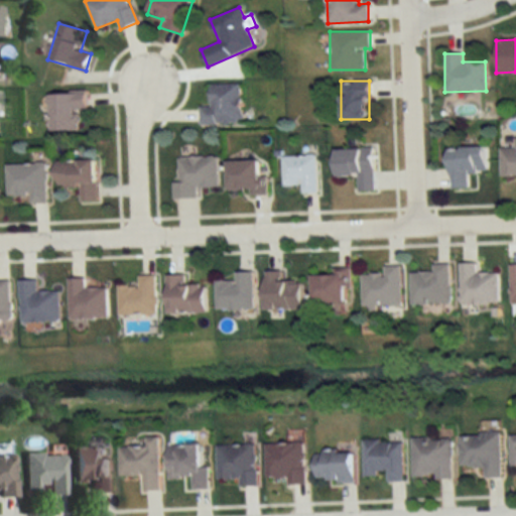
[(240,84),(210,85),(210,106),(200,106),(200,123),(240,123),(240,84)]
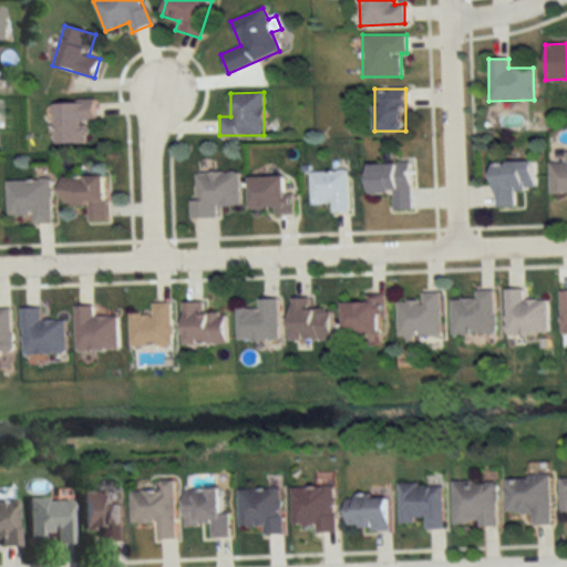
[(54,143),(83,142),(83,120),(95,120),(95,101),(53,102),(54,143)]
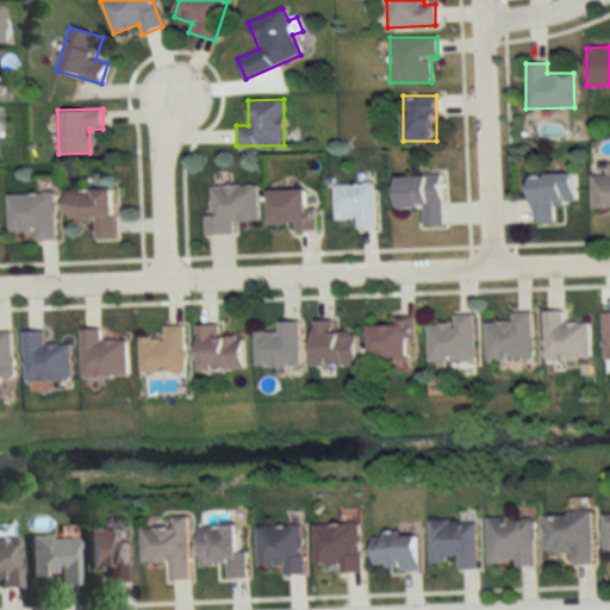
[(574,203),(573,174),(529,175),(530,223),(553,223),(552,204),(574,203)]
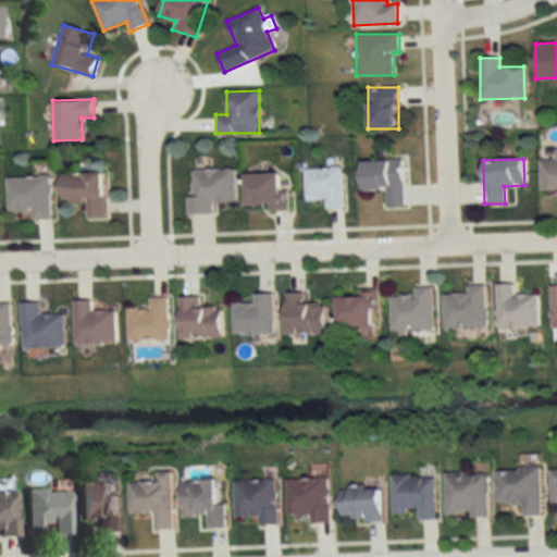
[(556,159),(539,160),(539,192),(556,190),(556,159)]
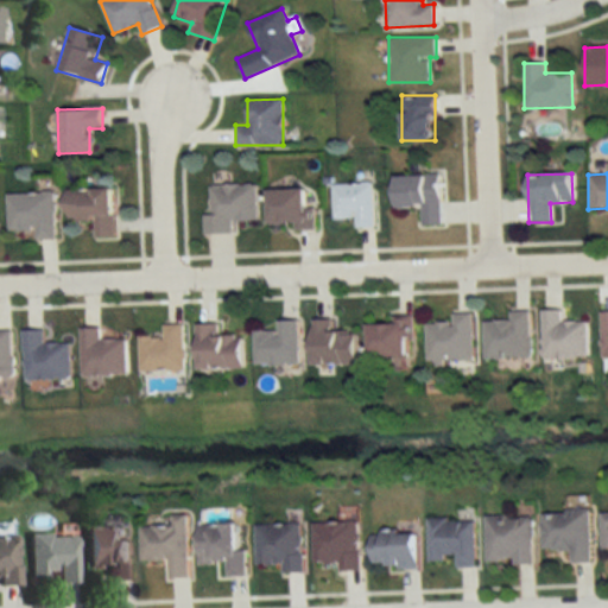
[(393,175),(394,207),(419,207),(419,225),(441,225),(439,175),(393,175)]
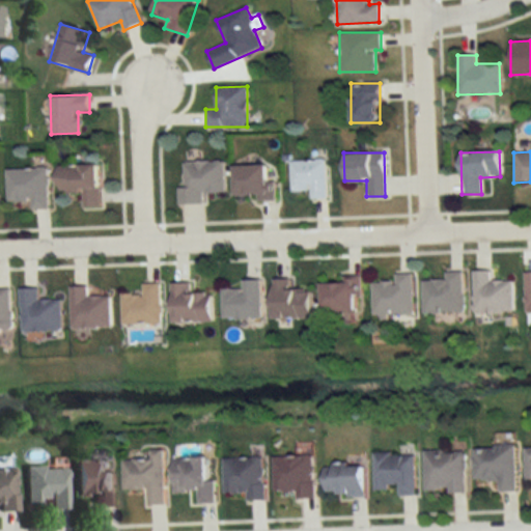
[(290,195),(308,195),(308,199),(325,199),(325,160),(289,160),(290,195)]
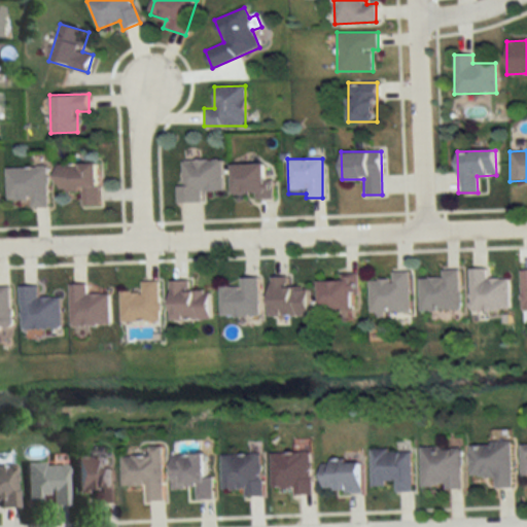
[(221,191),(222,160),(178,160),(178,203),(201,203),(201,190),(221,191)]
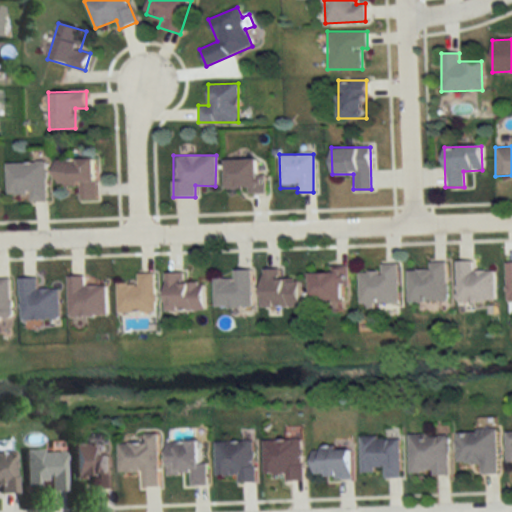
[(79,201),(96,201),(96,158),(55,159),(55,184),(78,184),(79,201)]
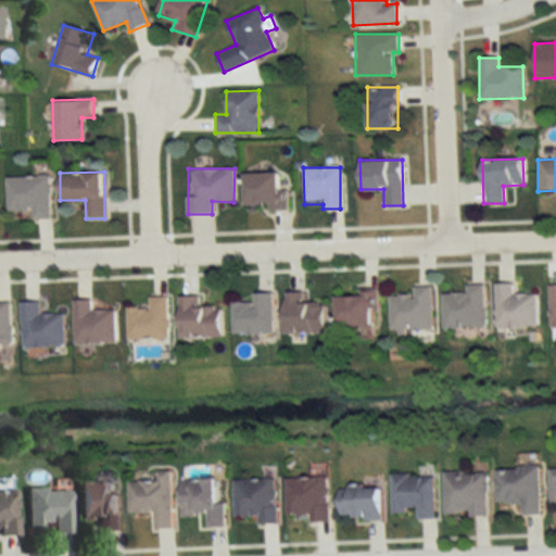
[(285,211),(283,173),(245,174),(245,204),(266,204),(266,211),(285,211)]
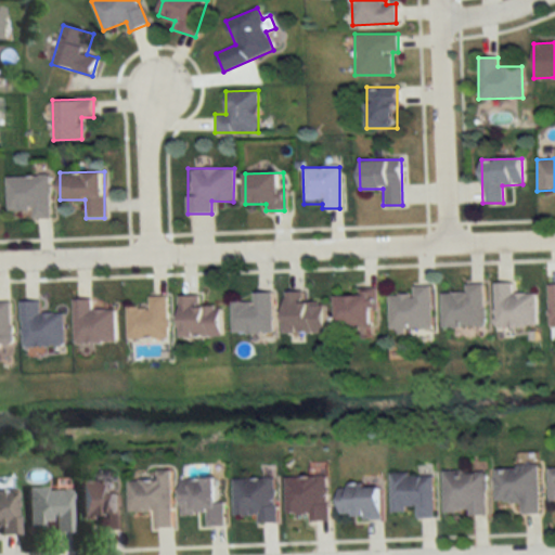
[(7,177),(8,210),(31,210),(31,220),(50,220),(50,176),(7,177)]
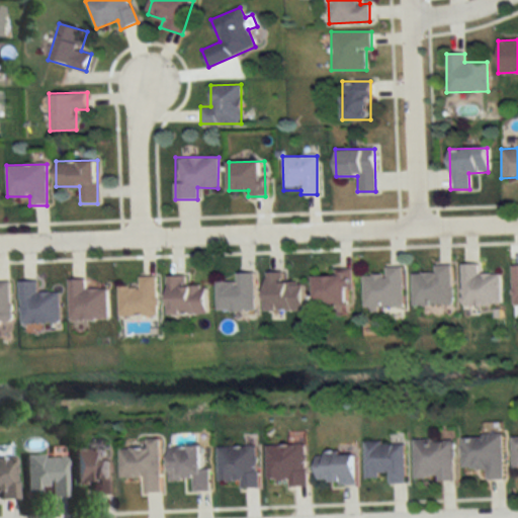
[(451,305),(451,265),(434,265),(434,273),(412,273),(412,305),(451,305)]
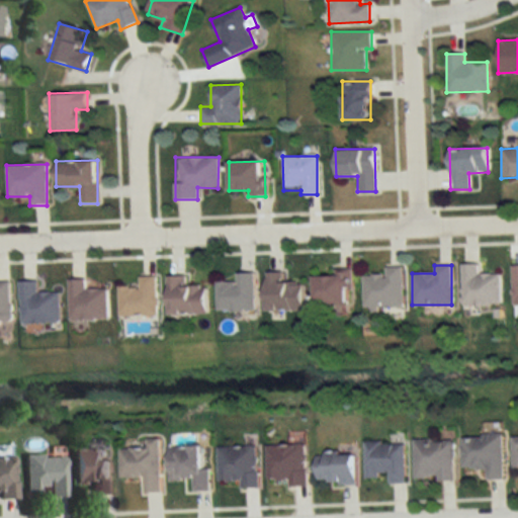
[(461,265),(461,306),(500,306),(500,274),(478,274),(478,265),(461,265)]
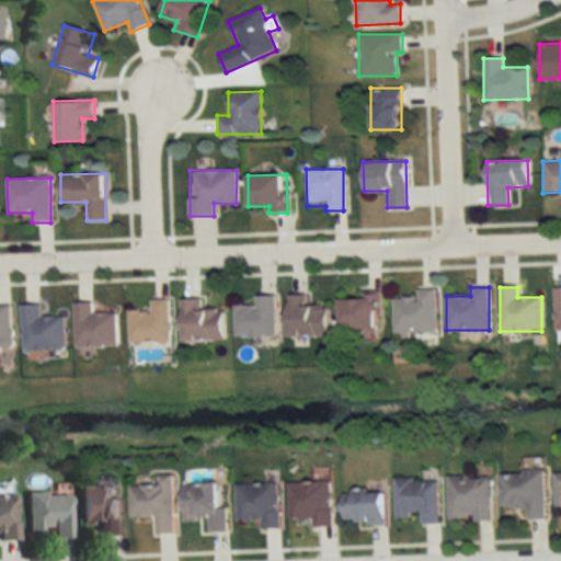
[(435,332),(435,288),(416,288),(416,298),(392,298),(392,332),(435,332)]
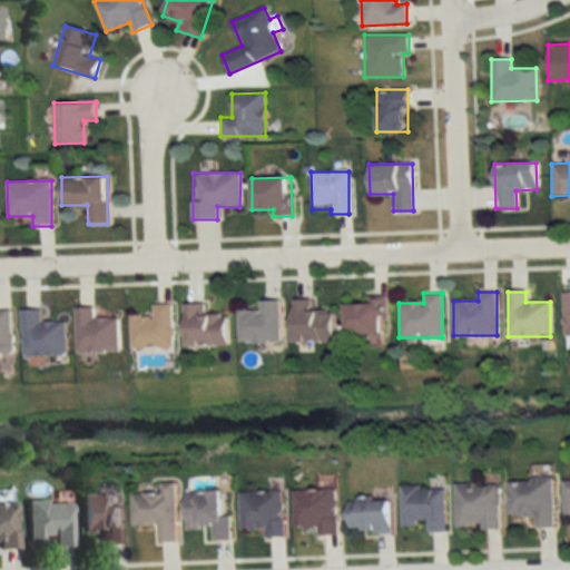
[(291,300),(291,341),(331,341),(331,311),(310,311),(310,300),(291,300)]
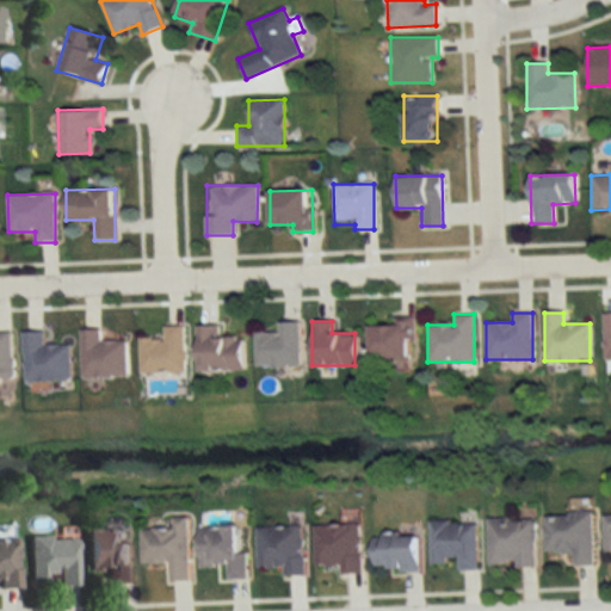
[(254,333),(254,369),(300,369),(300,322),(278,322),(278,333),(254,333)]
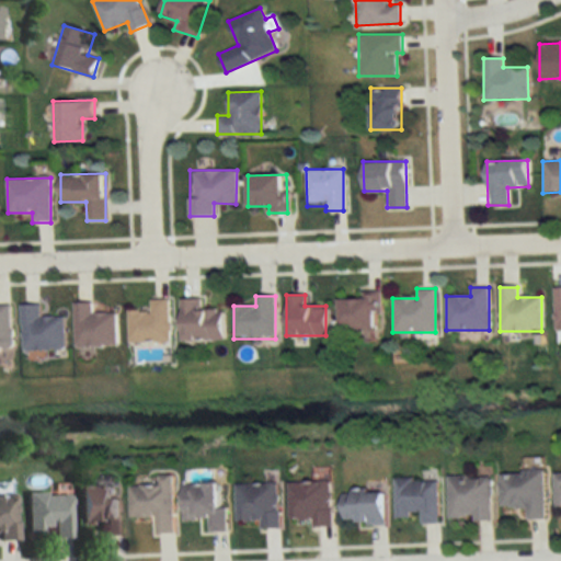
[(374,309),(380,309),(380,296),(339,296),(339,330),(374,330),(374,309)]
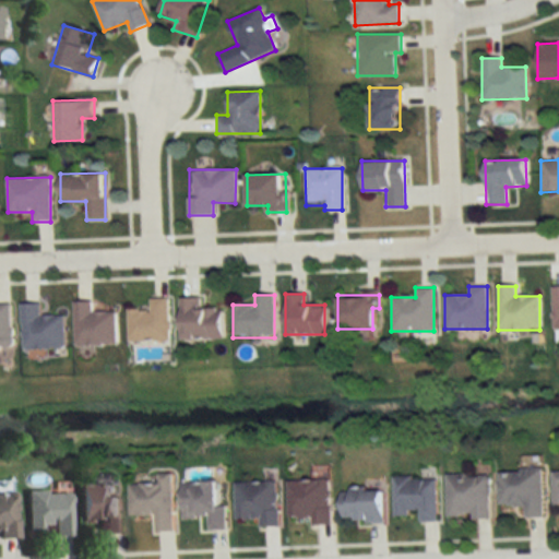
[(128,341),(168,342),(168,299),(149,298),(149,311),(129,310),(128,341)]
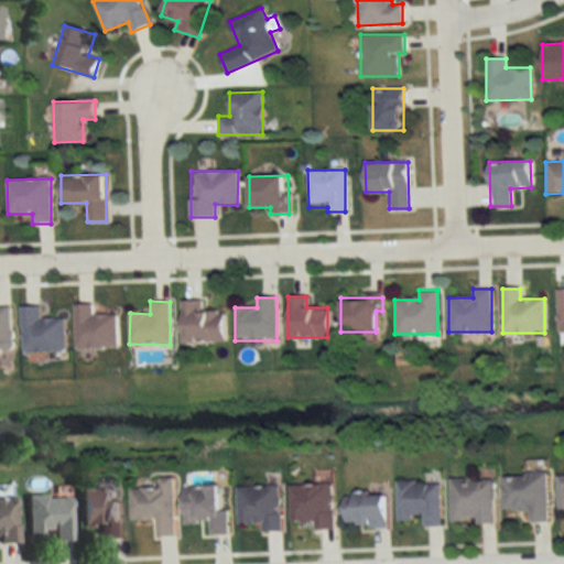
[(181,301),(181,343),(224,342),(223,312),(201,312),(201,301),(181,301)]
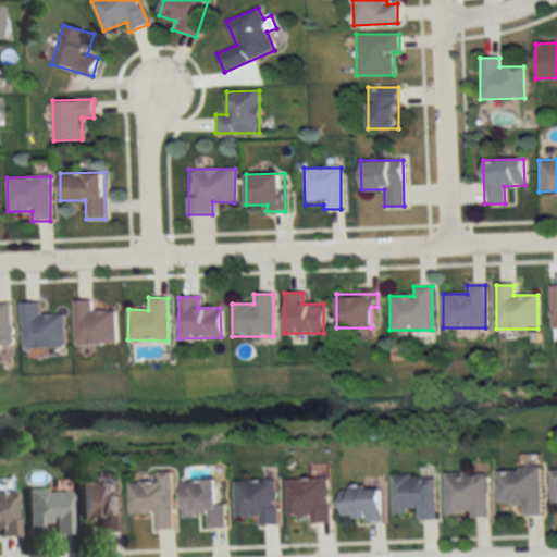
[(91,311),(91,301),(73,301),(73,345),(114,345),(114,311),(91,311)]
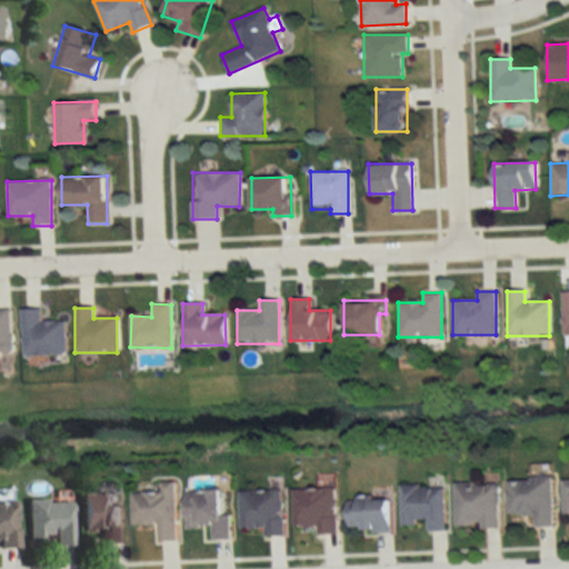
[(0,352),(11,352),(11,309),(0,309),(0,352)]
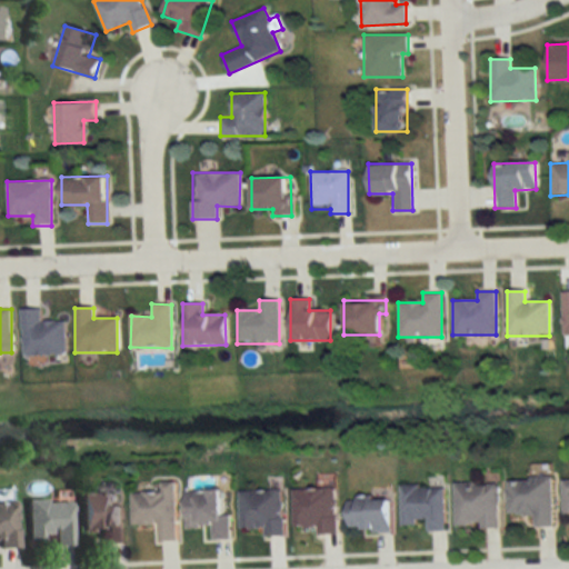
[(65,355),(65,321),(40,322),(40,309),(22,309),(23,355),(65,355)]
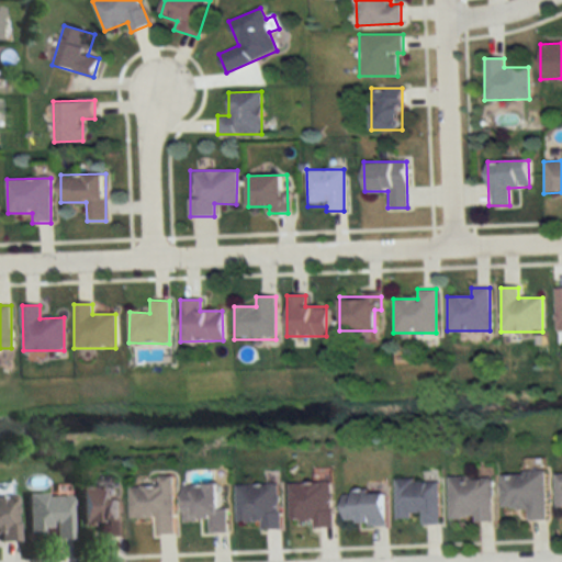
[(547,519),(546,471),(502,472),(503,508),(528,508),(528,519),(547,519)]
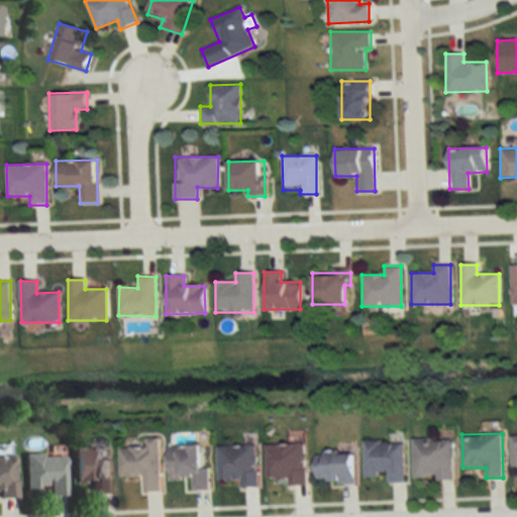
[(159,438),(144,438),(145,447),(119,448),(120,477),(141,477),(141,492),(160,492),(159,438)]
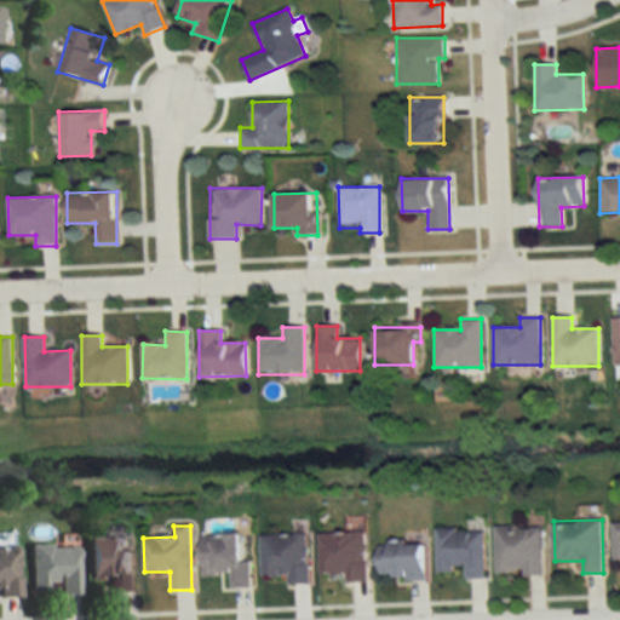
[(545,575),(545,527),(497,527),(497,575),(545,575)]
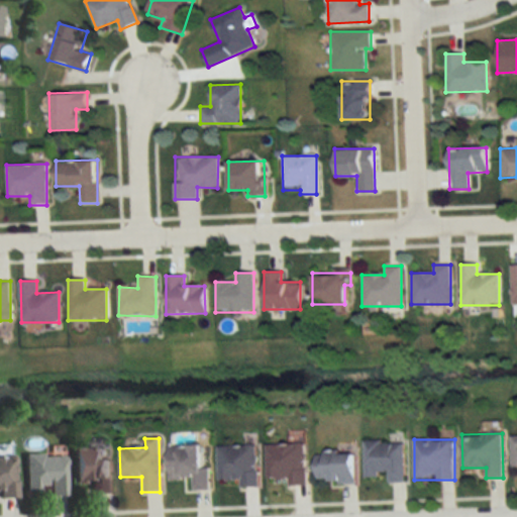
[(389,483),(405,482),(404,441),(365,442),(365,477),(389,476),(389,483)]
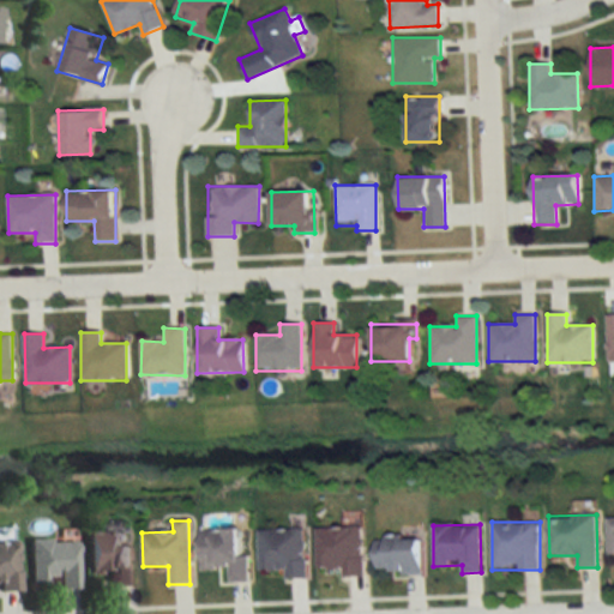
[(342,567),(342,577),(363,577),(363,528),(315,528),(315,567),(342,567)]
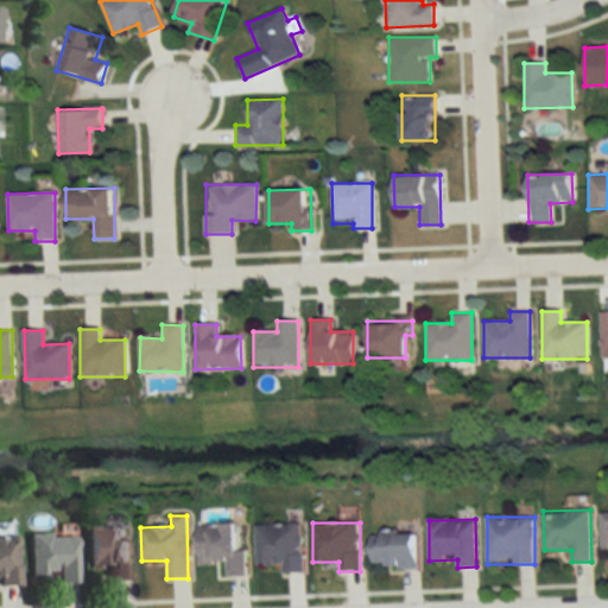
[(302,524),(255,525),(257,564),(280,563),(282,572),(303,572),(302,524)]
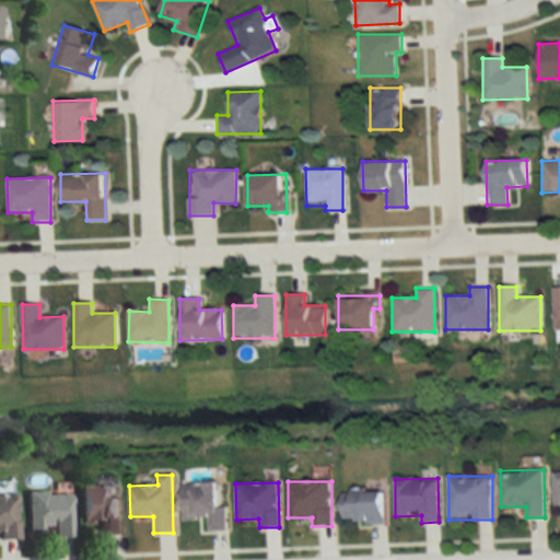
[(226,506),(217,508),(216,483),(182,483),(182,517),(207,516),(208,531),(226,531),(226,506)]
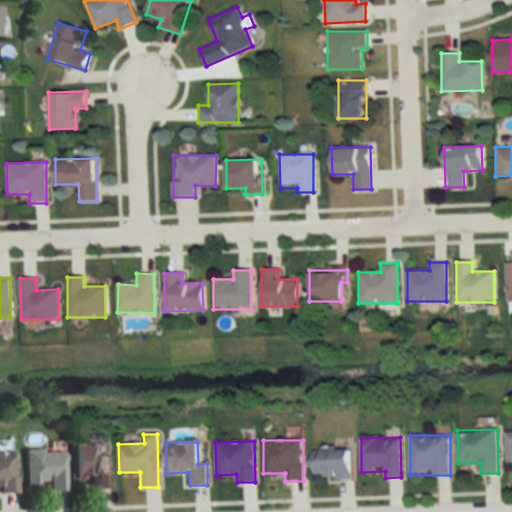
[(68,478),(92,477),(92,489),(110,488),(109,453),(102,453),(102,443),(68,443),(68,478)]
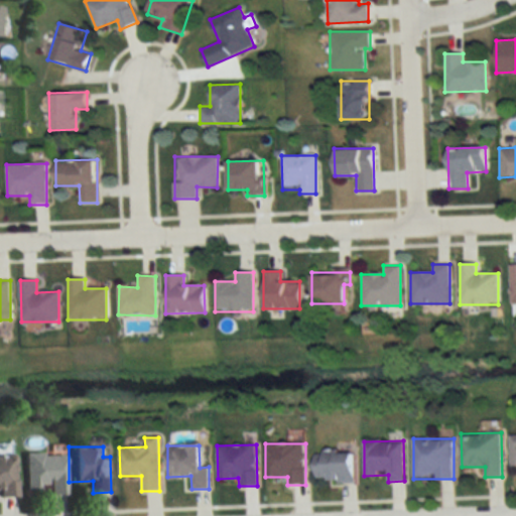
[(354,482),(354,453),(315,453),(316,483),(354,482)]
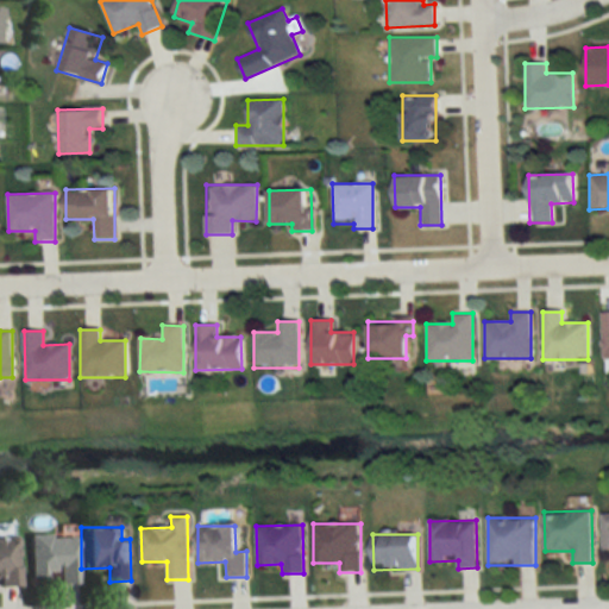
[(25,535),(25,581),(41,581),(41,571),(52,571),(52,584),(73,584),(73,535),(25,535)]
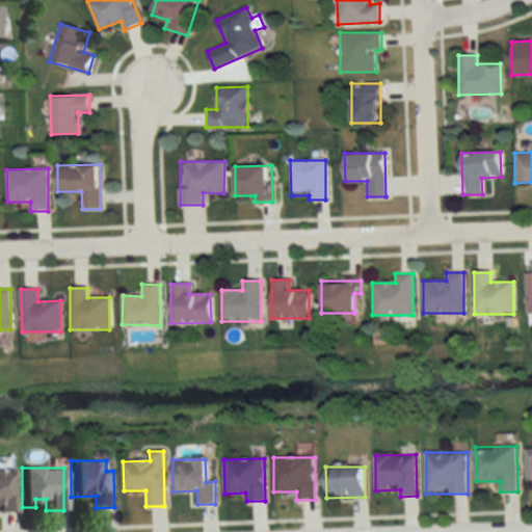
[(0,469),(0,511),(14,512),(12,469),(0,469)]
